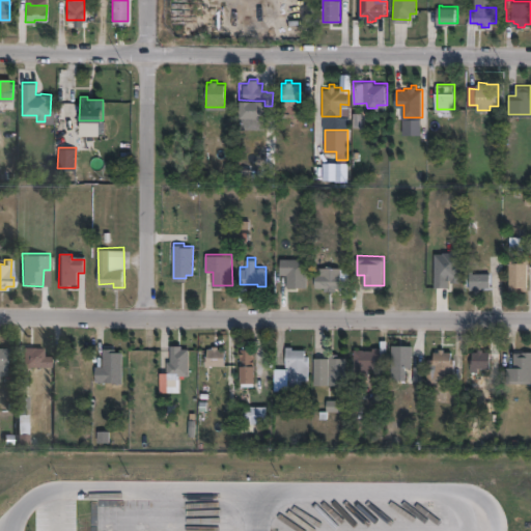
[(307,259),(307,285),(287,286),(287,275),(280,275),(280,259),(307,259)]
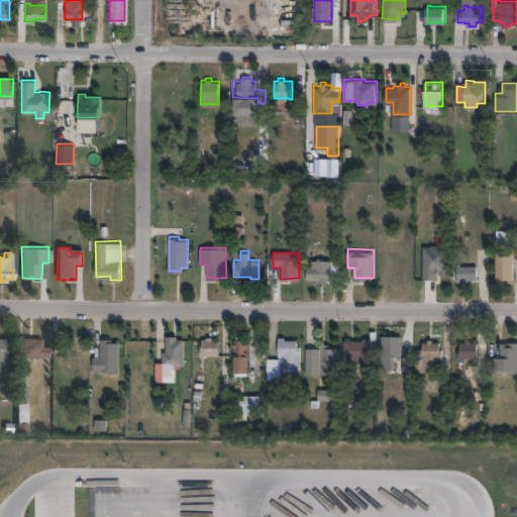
[(513,282),(496,283),(496,252),(513,252),(513,282)]
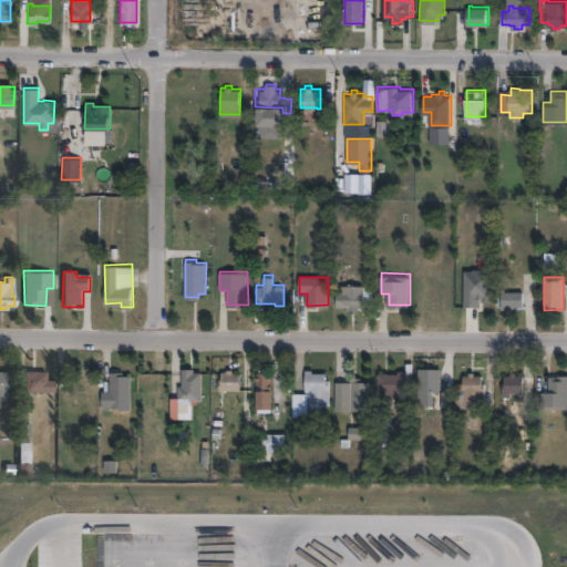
[(364,303),(338,305),(338,284),(364,284),(364,303)]
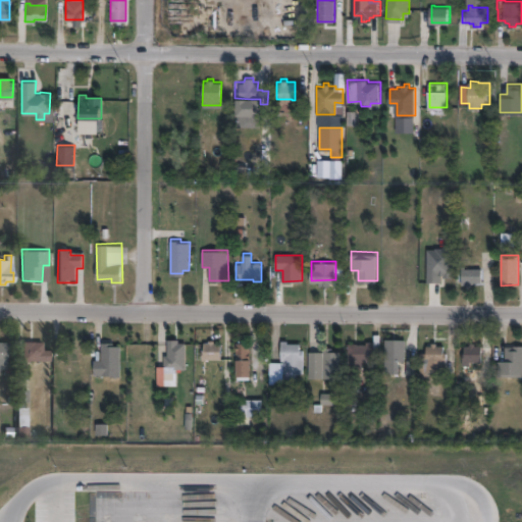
[(471,284),(463,284),(463,268),(481,268),(482,281),(471,281),(471,284)]
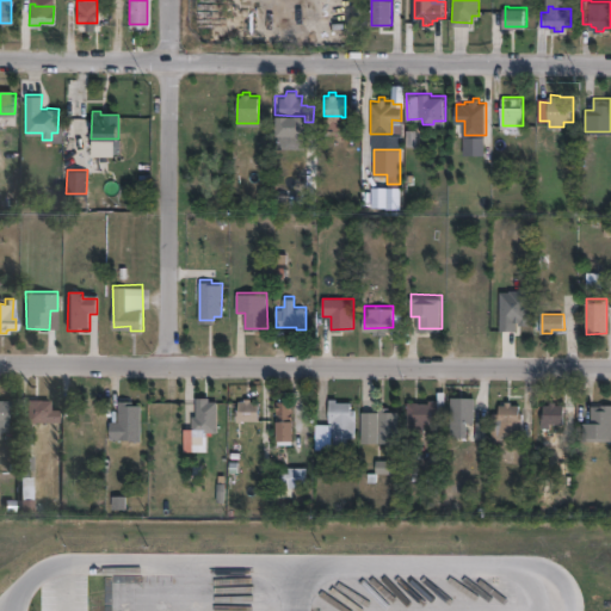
[(444,392),(444,406),(438,406),(438,425),(424,425),(424,432),(407,432),(407,402),(418,402),(429,402),(429,400),(438,400),(438,392),(444,392)]
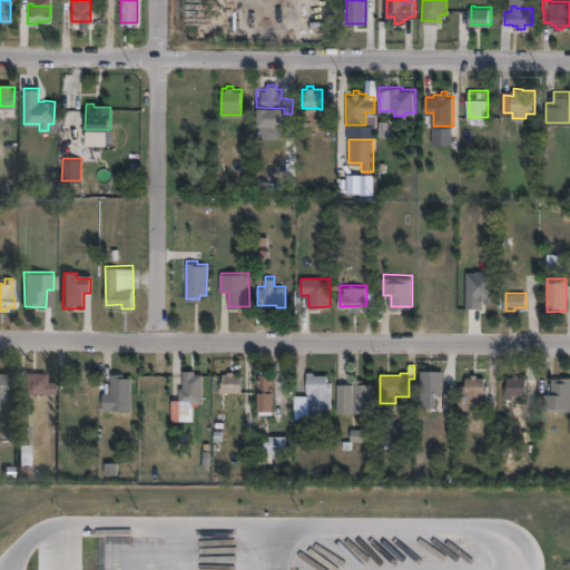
[(202,372),(202,401),(178,401),(178,386),(183,386),(183,369),(195,369),(195,372),(202,372)]
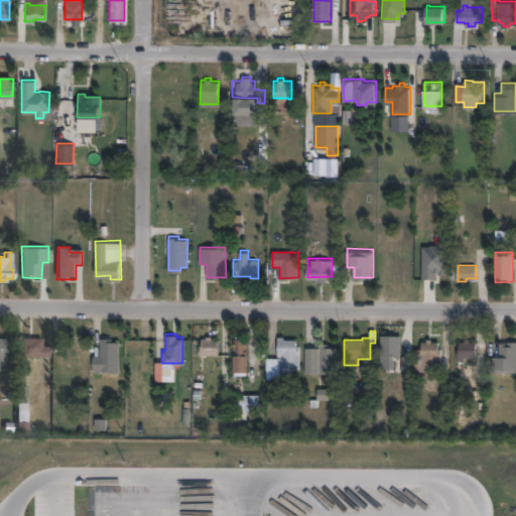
[(244,336),(244,339),(247,339),(248,372),(234,372),(233,339),(236,339),(236,336),(244,336)]
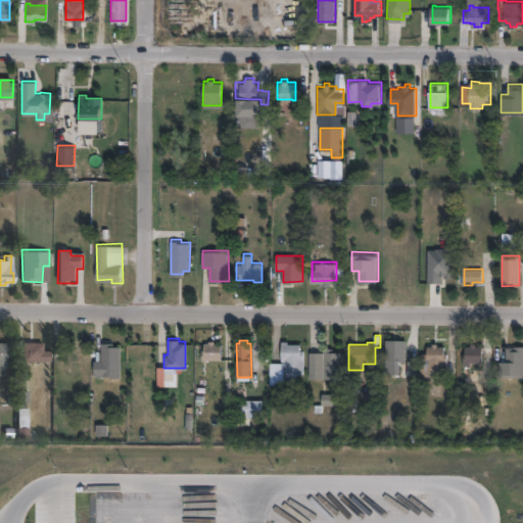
[(394,362),(386,362),(386,340),(406,340),(406,357),(394,357),(394,362)]
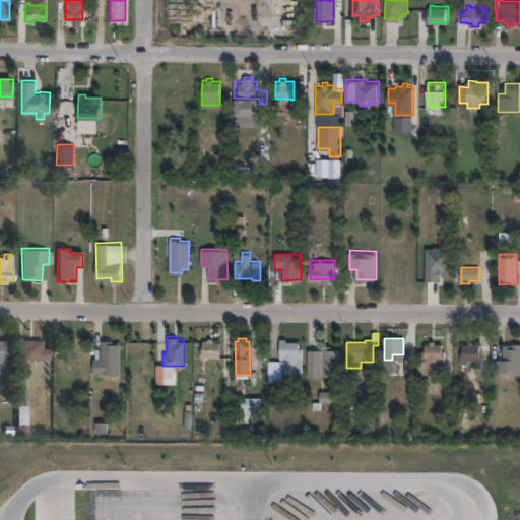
[(0,339),(6,340),(6,367),(8,367),(8,372),(0,372),(0,339)]
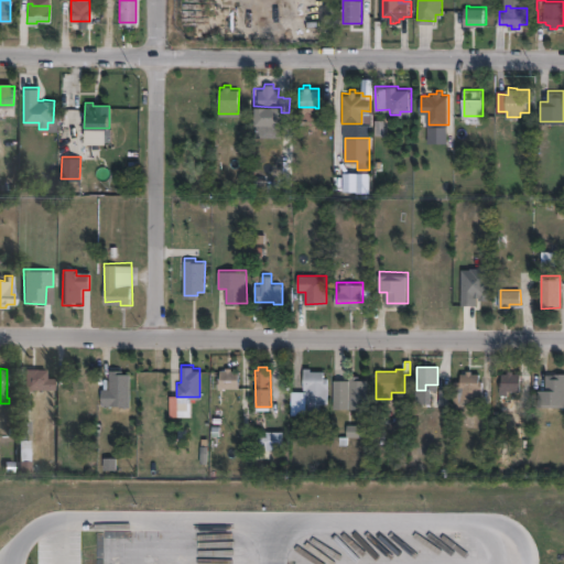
[(35,368),(35,369),(45,368),(45,377),(53,377),(54,388),(24,388),(24,368),(35,368)]
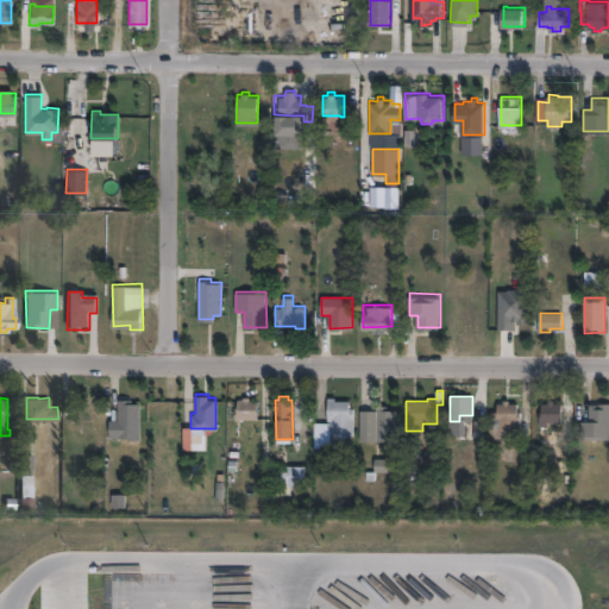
[(142,397),(140,440),(106,439),(106,418),(115,419),(117,397),(142,397)]
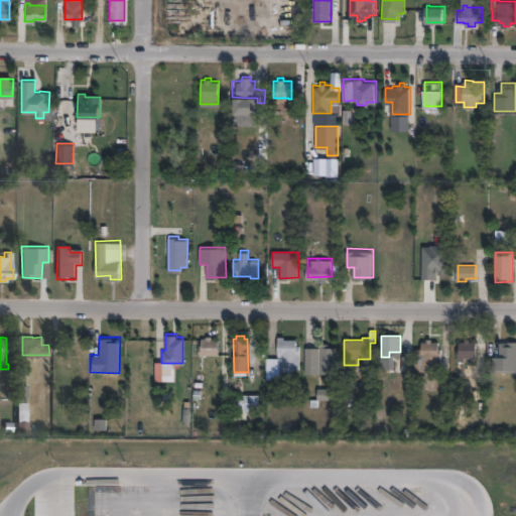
[(211,337),(211,339),(219,339),(219,355),(200,355),(200,349),(201,349),(201,339),(206,339),(206,337),(211,337)]
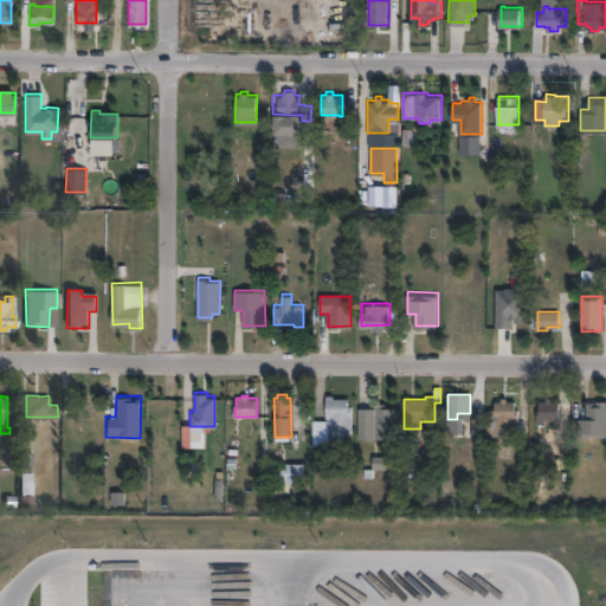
[(352,406),(352,442),(329,440),(329,445),(311,445),(313,420),(326,420),(327,395),(333,395),(333,399),(348,399),(348,406),(352,406)]
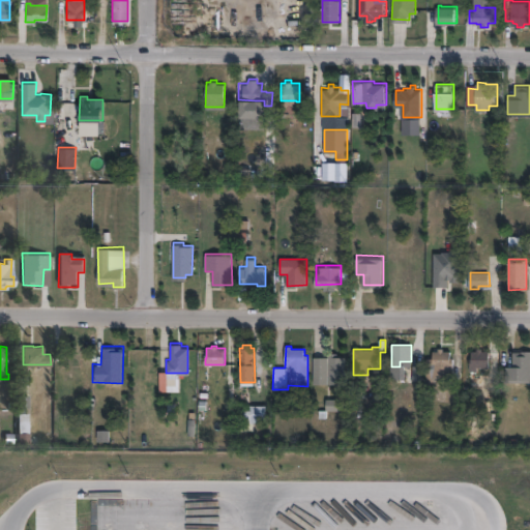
[(444,348),(444,351),(451,351),(451,357),(453,357),(453,377),(434,377),(434,384),(425,384),(427,357),(434,358),(435,351),(439,351),(439,348),(444,348)]
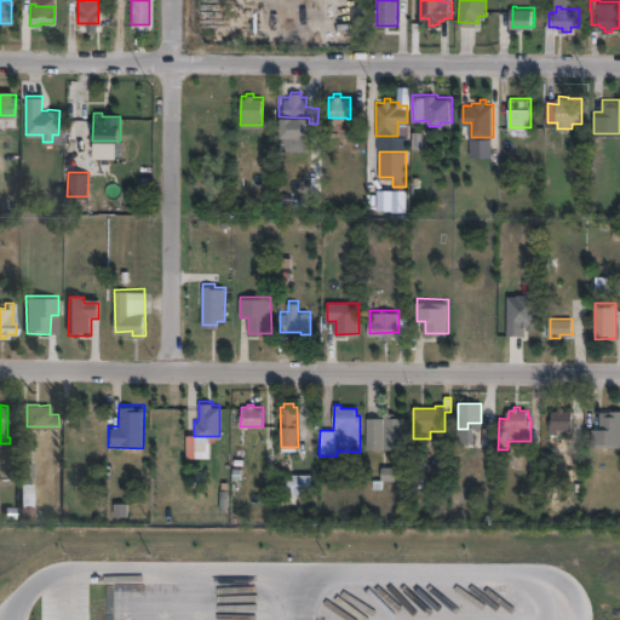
[(619,408),(619,445),(592,445),(592,428),(601,428),(602,408),(619,408)]
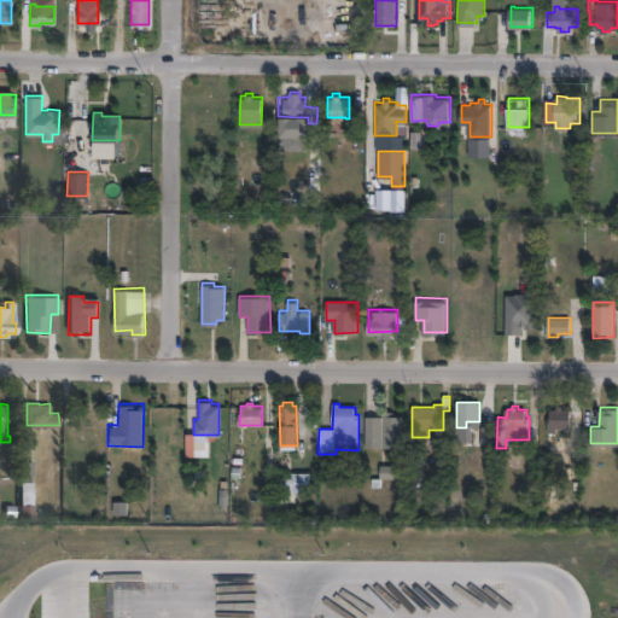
[(558,433),(548,433),(548,425),(552,425),(552,409),(571,409),(572,429),(558,429),(558,433)]
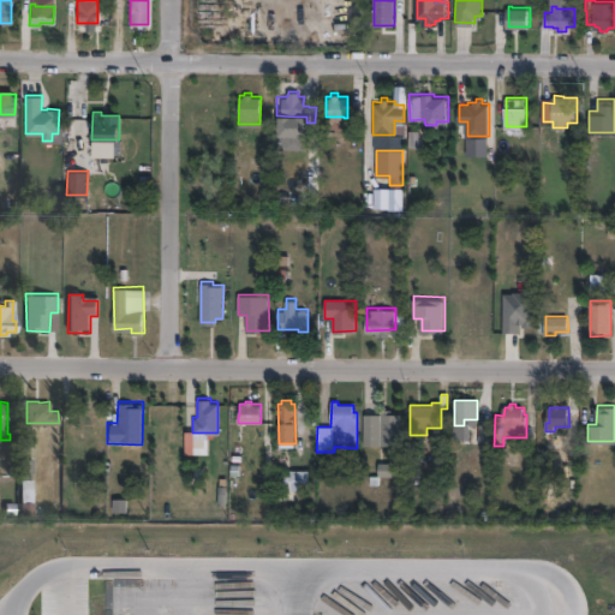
[(388,410),(388,415),(401,415),(400,447),(363,446),(363,413),(380,415),(380,410),(388,410)]
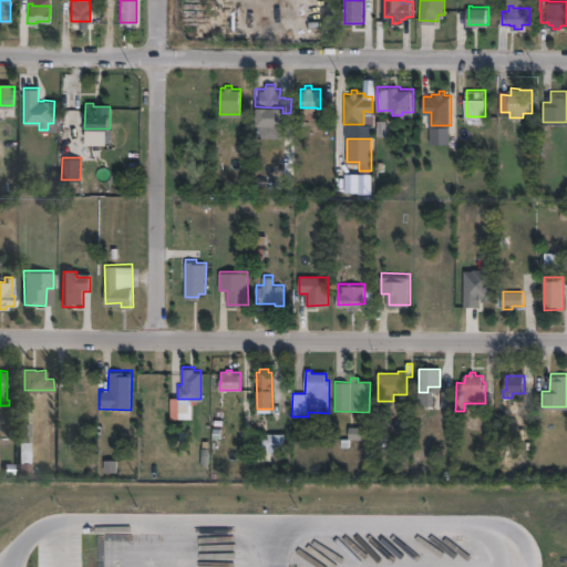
[(30,443),(17,443),(17,422),(30,422),(30,443)]
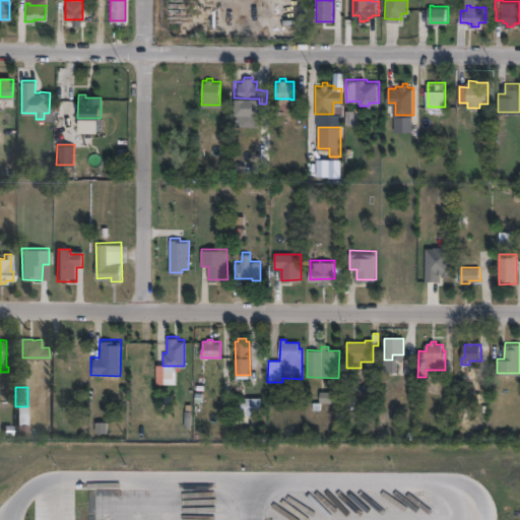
[(248,420),(235,420),(235,397),(261,398),(261,412),(257,412),(257,414),(248,414),(248,420)]
